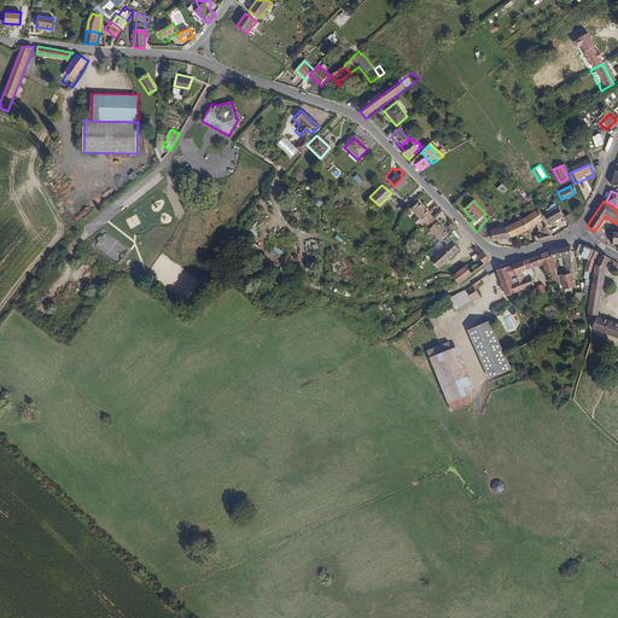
[(432,217),(418,202),(409,210),(421,221),(423,220),(426,223),(432,217)]
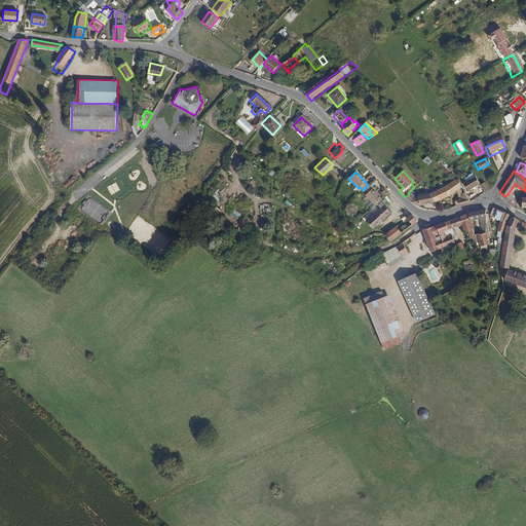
[(463,181),(467,189),(480,184),(476,176),(463,181)]
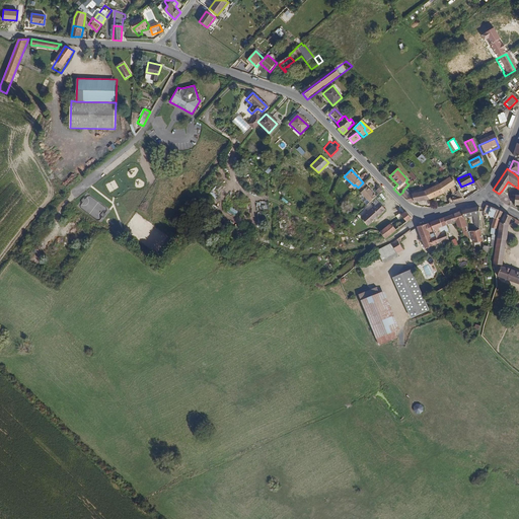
[(441,193),(451,187),(456,198),(450,199),(451,204),(464,201),(450,175),(425,191),(423,192),(425,200),(441,193)]
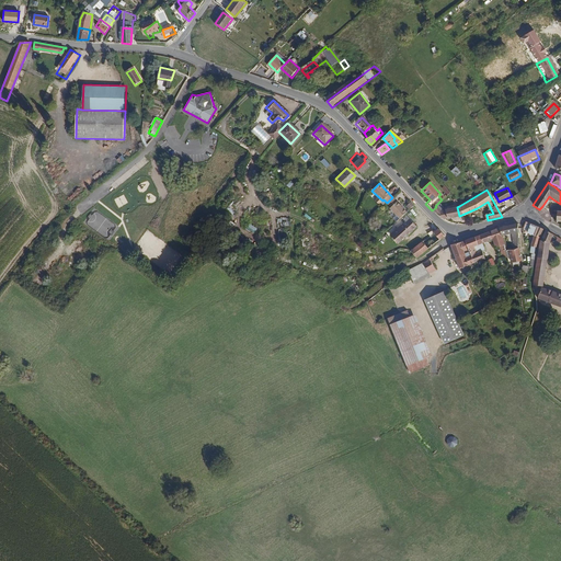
[(517,205),(522,202),(516,193),(512,196),(517,205)]
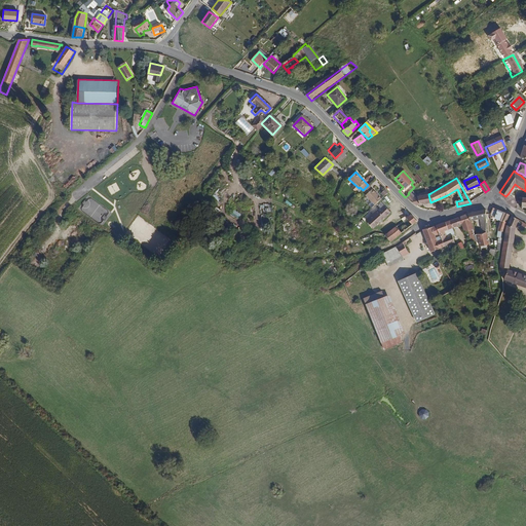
[(510,196),(510,195),(511,194),(514,189),(517,188),(519,187),(515,184),(509,193),(508,194),(505,196),(509,198),(510,196)]
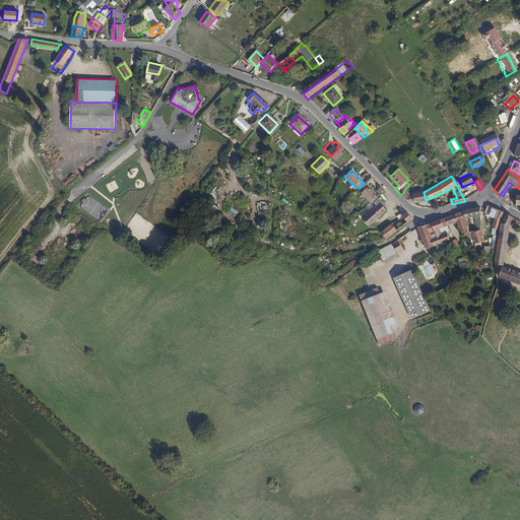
[(377,197),(364,183),(359,188),(363,192),(361,193),(371,203),(377,197)]
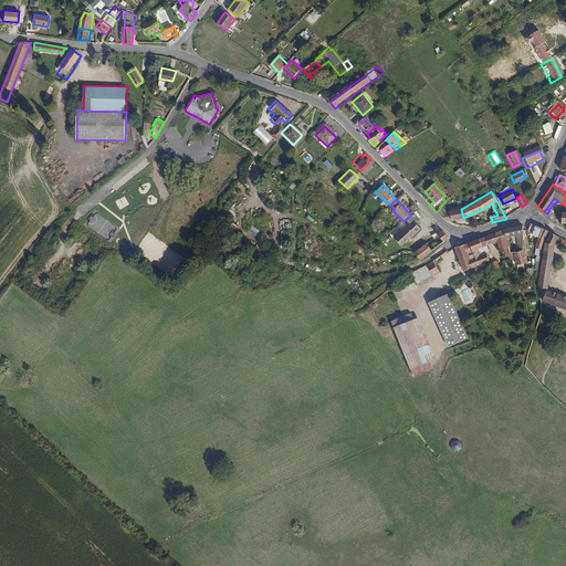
[(463,218),(461,209),(443,213),(440,209),(436,212),(441,219),(448,221),(463,218)]
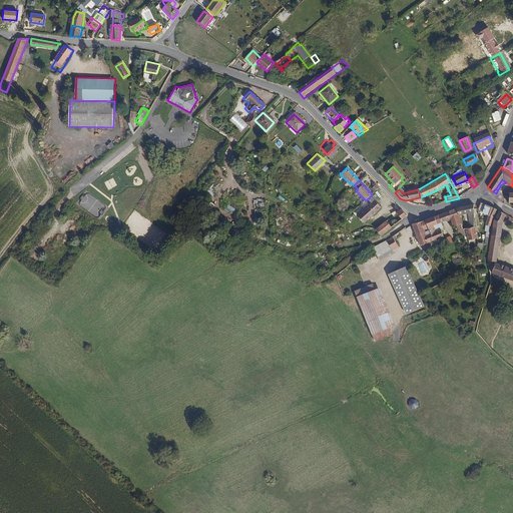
[(362,222),(380,206),(375,200),(370,205),(369,204),(356,215),(362,222)]
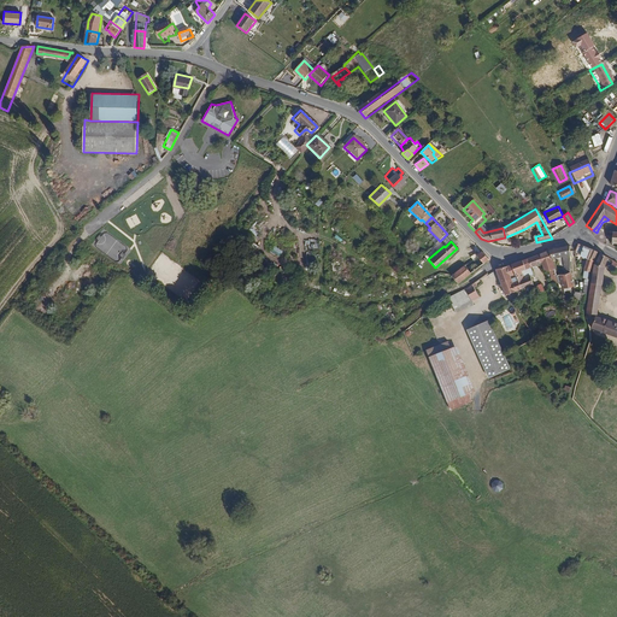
[(589,272),(591,262),(585,259),(589,248),(577,244),(574,251),(577,254),(577,257),(579,257),(579,259),(581,259),(580,269),(582,269),(582,271),(589,272)]
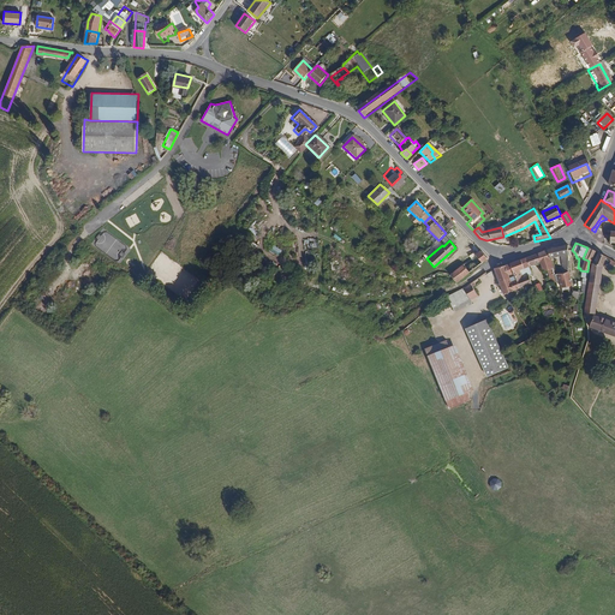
[(568,272),(567,245),(557,246),(548,249),(550,257),(559,256),(559,270),(554,273),(555,276),(559,275),(568,272)]
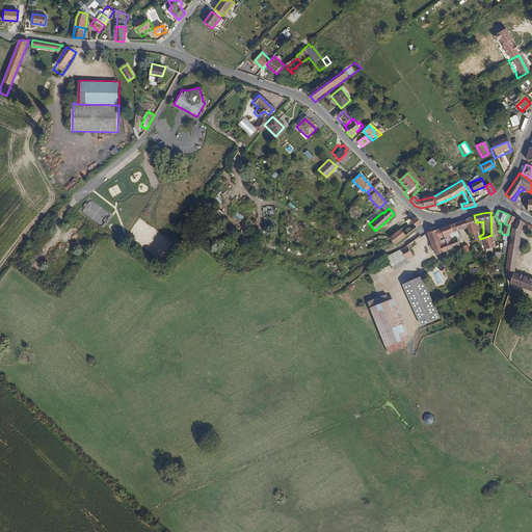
[(509,225),(514,217),(508,214),(504,223),(509,225)]
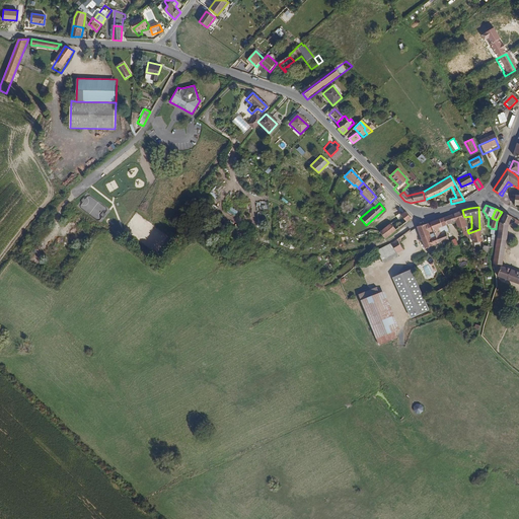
[(448,231),(446,225),(456,221),(458,227),(466,225),(464,217),(462,210),(445,217),(430,222),(438,243),(448,239),(445,232),(448,231)]
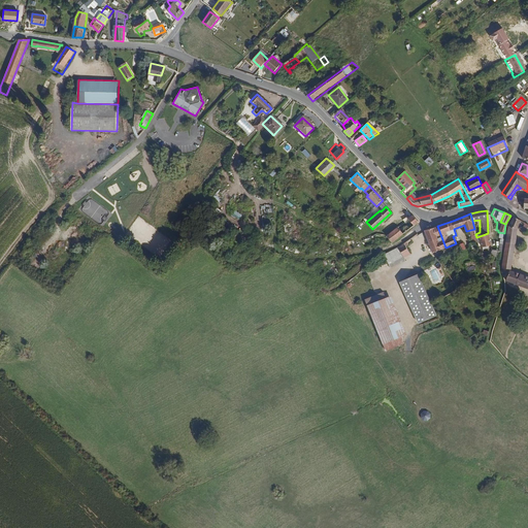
[(390,242),(418,222),(413,217),(386,236),(390,242)]
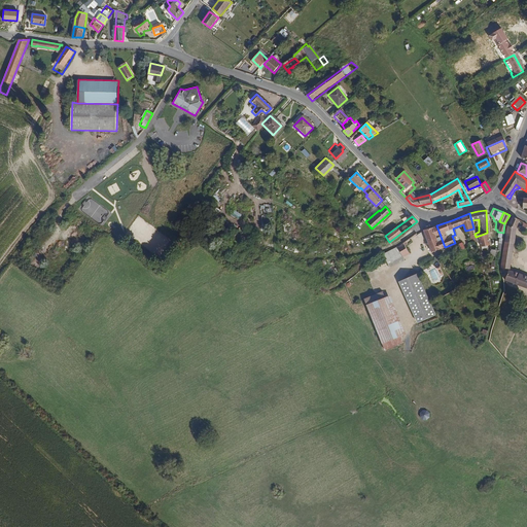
[(516,229),(520,220),(513,217),(506,225),(515,229),(516,229)]
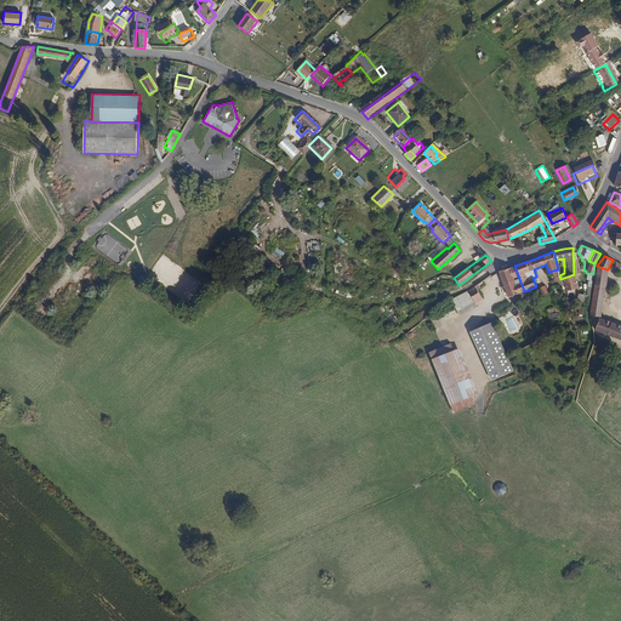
[(524,291),(514,266),(510,267),(520,292),(524,291)]
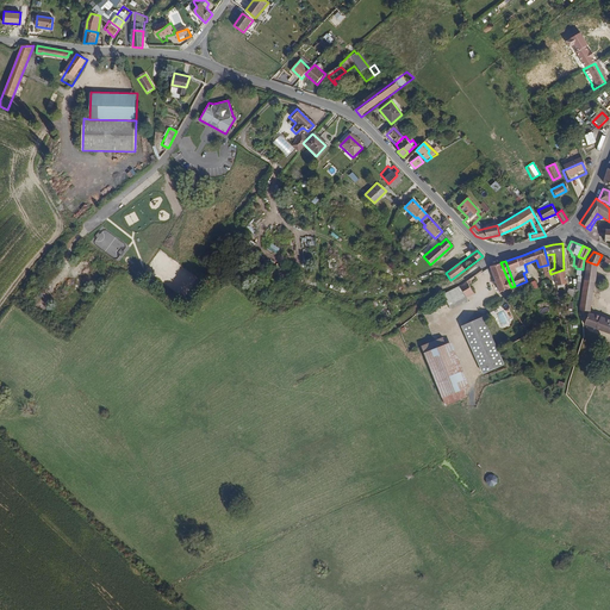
[(595,282),(596,265),(586,261),(584,281),(595,282)]
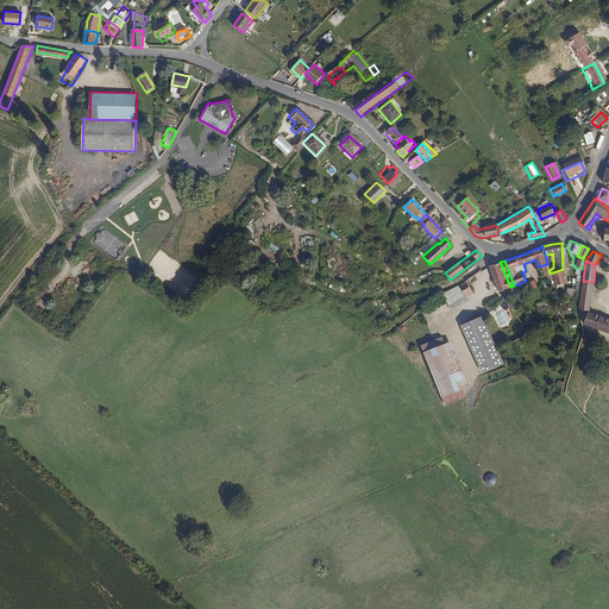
[(510,287),(500,262),(491,265),(490,267),(501,292),(510,288),(510,287)]
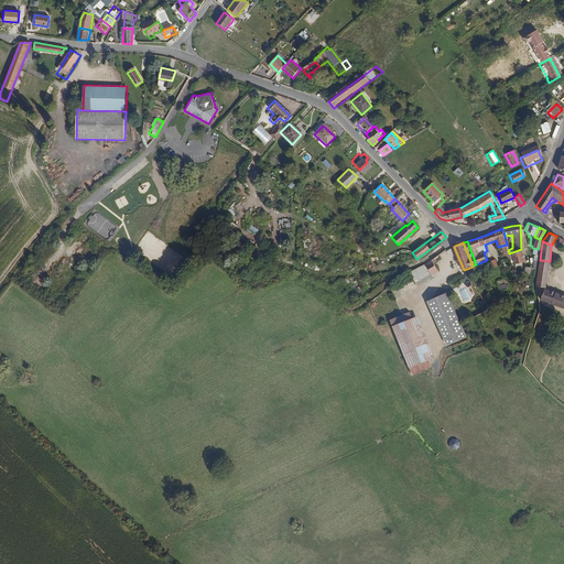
[(525,260),(521,249),(512,252),(517,264),(525,260)]
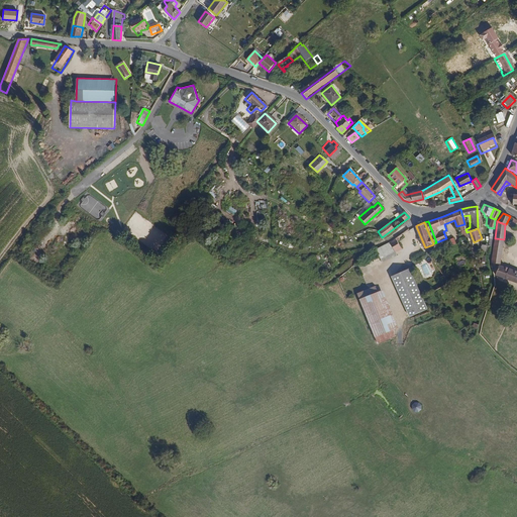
[(400,247),(396,238),(390,242),(395,250),(400,247)]
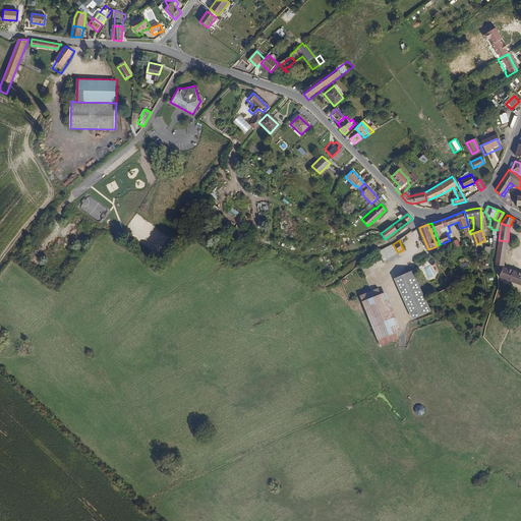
[(506,265),(508,241),(499,240),(498,262),(499,268),(502,268),(502,265),(506,265)]
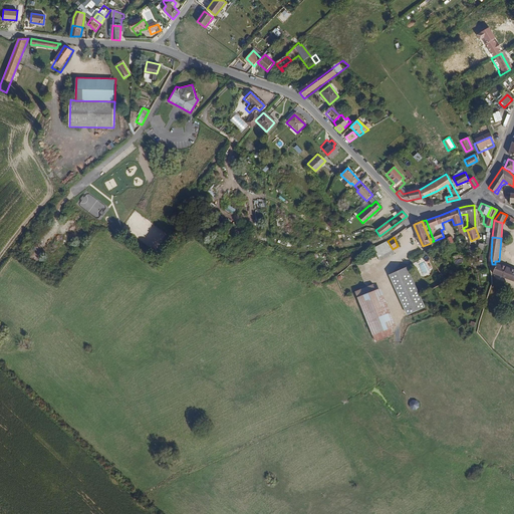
[(393,249),(388,241),(373,249),(379,261),(394,253),(393,249)]
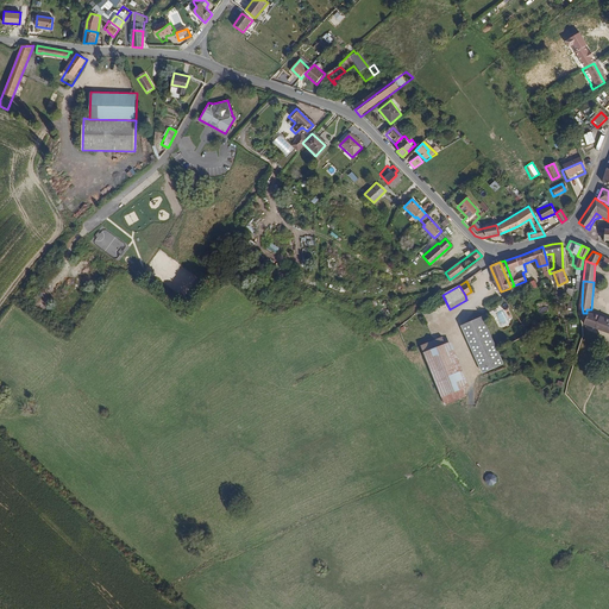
[(608,318),(603,316),(592,312),(588,322),(608,331),(608,318)]
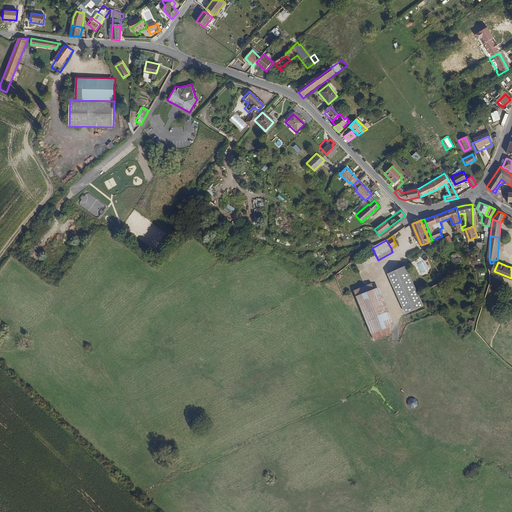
[(423,306),(418,293),(405,266),(387,274),(402,308),(406,314),(423,306)]
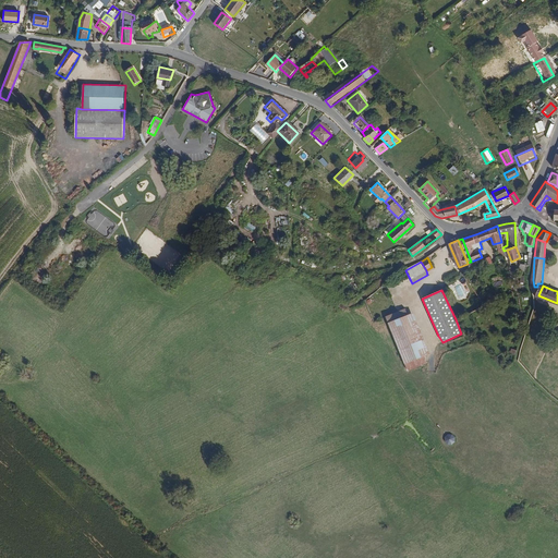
[(426,354),(412,313),(408,315),(405,307),(385,315),(387,323),(401,363),(403,363),(405,370),(425,362),(423,355),(426,354)]
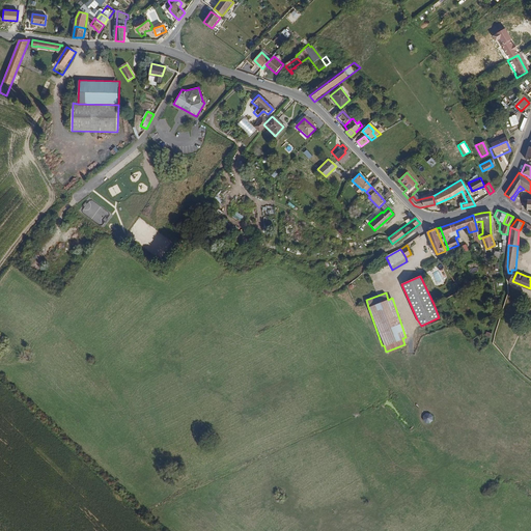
[(430,419),(432,417),(431,413),(427,412),(424,413),(422,416),(424,419),(427,421),(430,419)]
